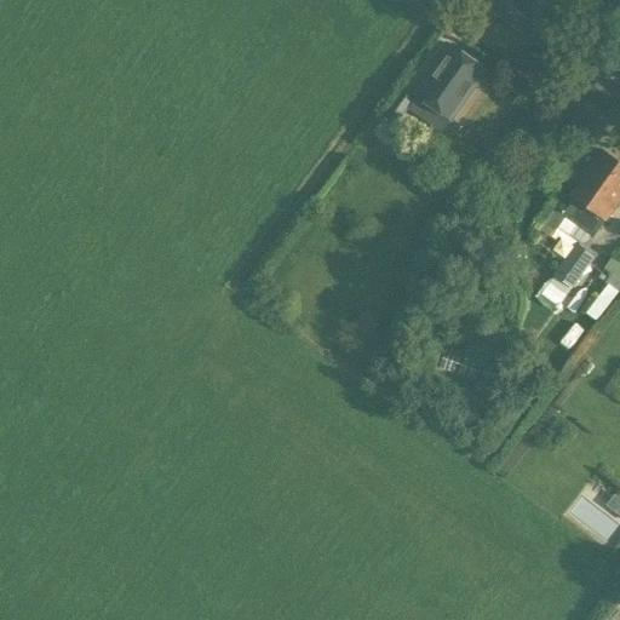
[(487,70),(452,46),(415,97),(451,121),(487,70)]
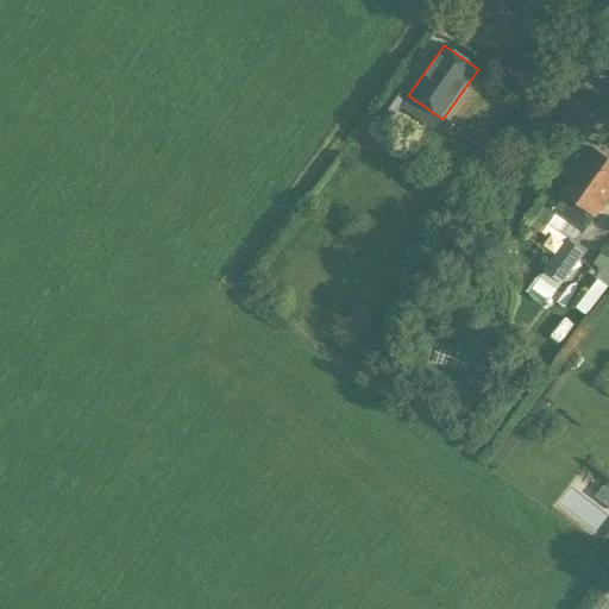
[(393,89),(375,115),(388,125),(406,99),(393,89)]
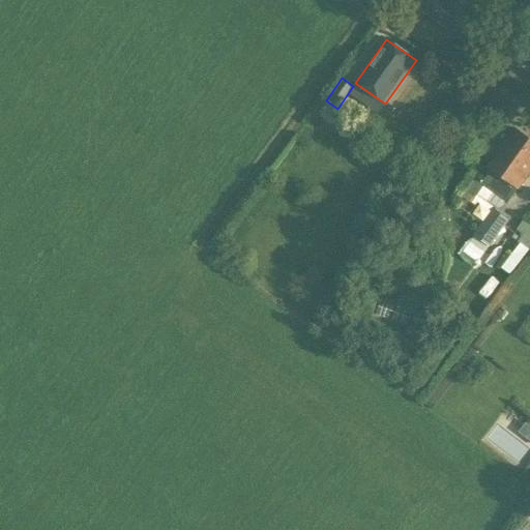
[(529,172),(529,140),(514,128),(488,167),(492,170),(482,184),(507,202),(518,188),(519,189),(529,172)]
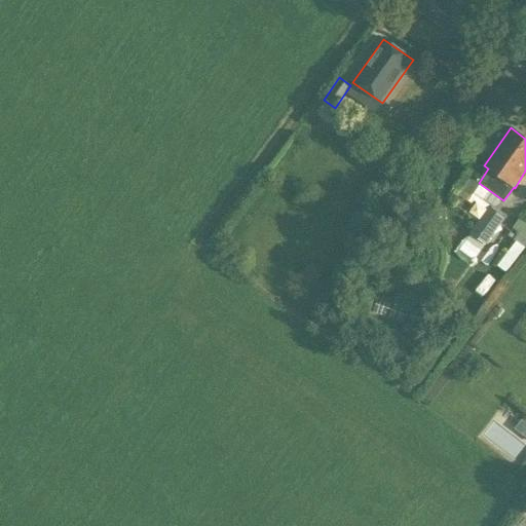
[(473,232),(467,238),(466,240),(481,251),(486,242),(487,243),(504,219),(489,208),(472,232),(473,232)]
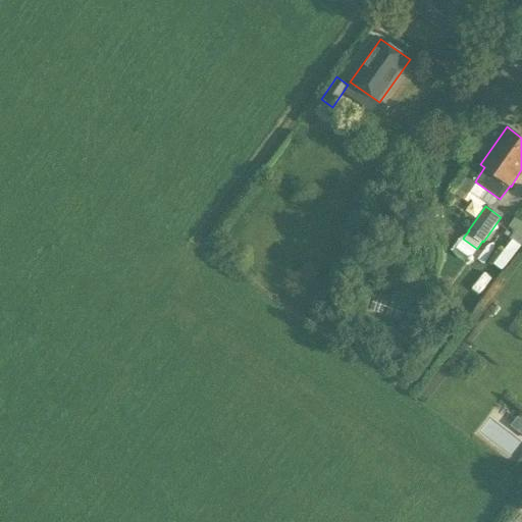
[(521,219),(514,216),(509,226),(521,231),(521,219)]
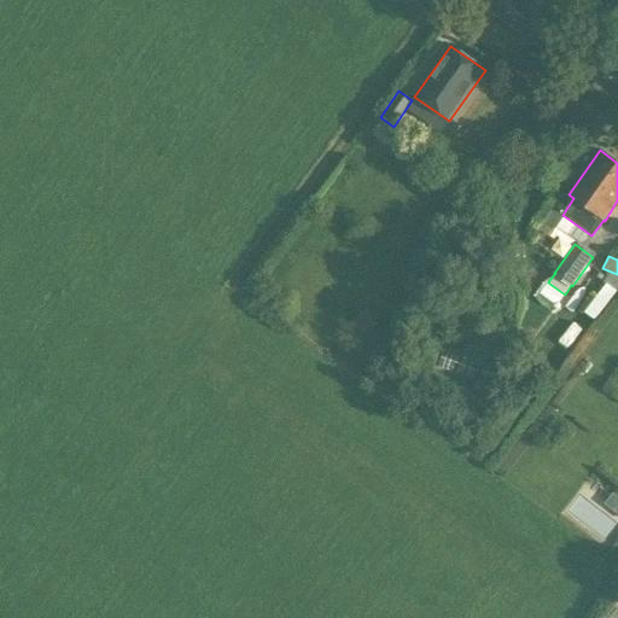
[(617,279),(610,274),(604,284),(617,293),(617,279)]
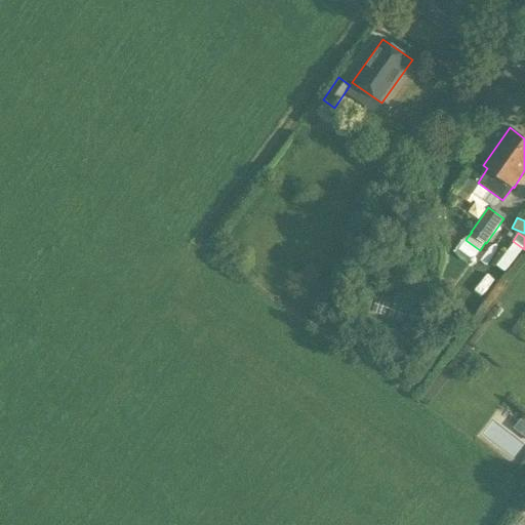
[(431,275),(419,274),(417,286),(430,287),(431,275)]
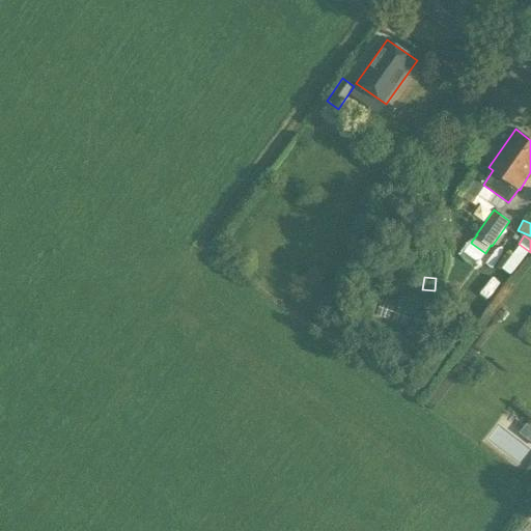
[(382,301),(376,315),(408,328),(414,313),(382,301)]
